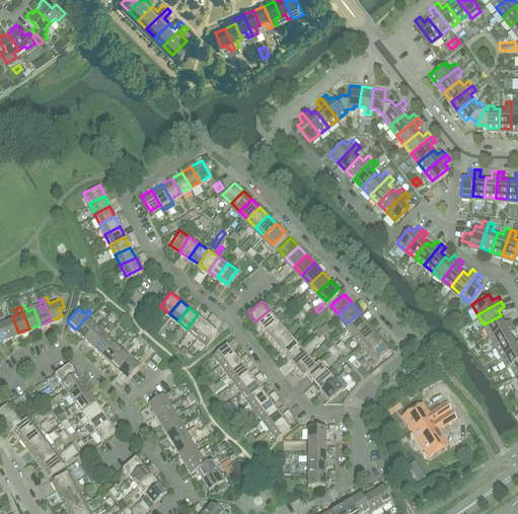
[(264,331),(277,318),(269,310),(255,321),(264,331)]
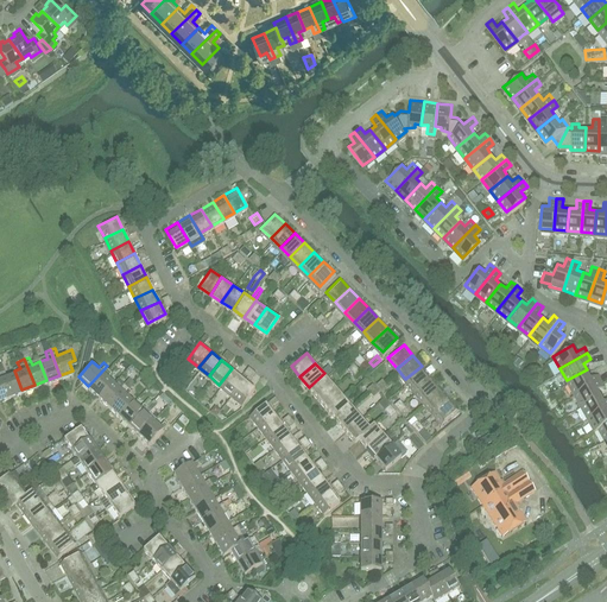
[(99,394),(112,380),(106,374),(111,368),(107,366),(88,386),(99,394)]
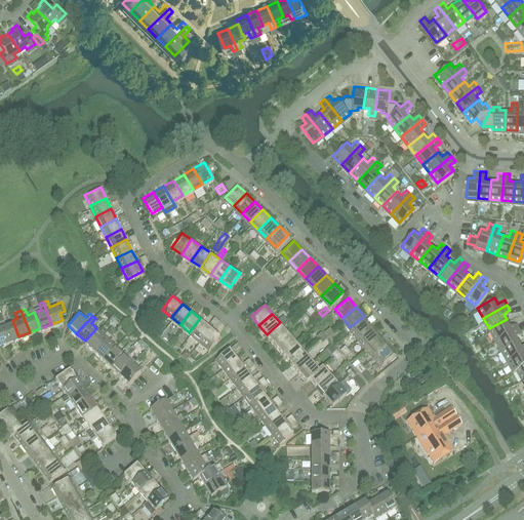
[(358,336),(371,325),(364,316),(350,327),(358,336)]
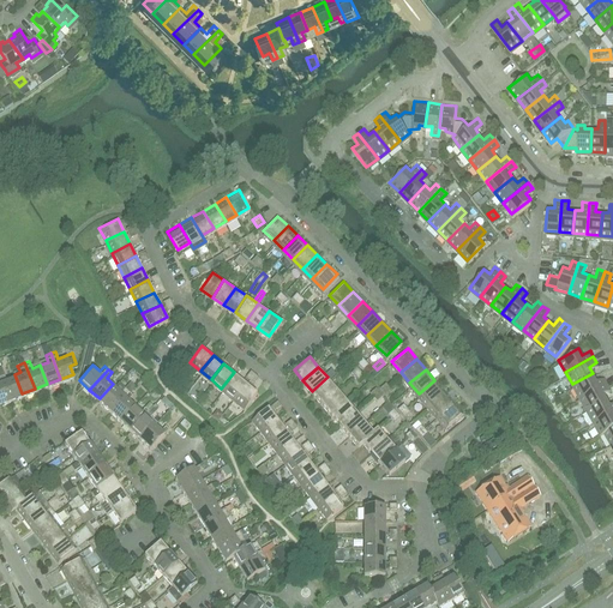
[(22,393),(14,374),(6,378),(4,371),(0,372),(0,375),(8,398),(22,393)]
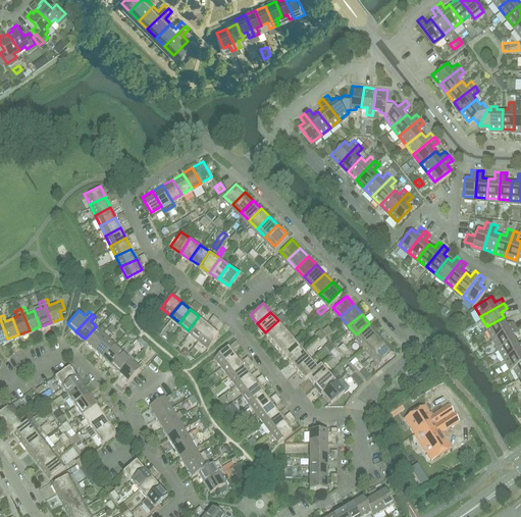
[(197,338),(208,324),(199,316),(188,330),(197,338)]
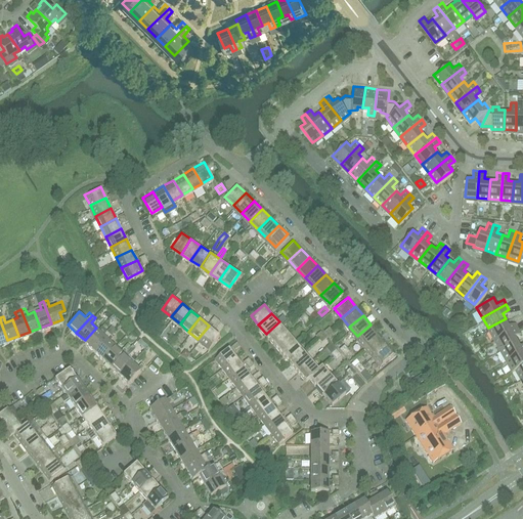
[(493,338),(518,325),(515,319),(509,323),(506,318),(488,328),(493,338)]
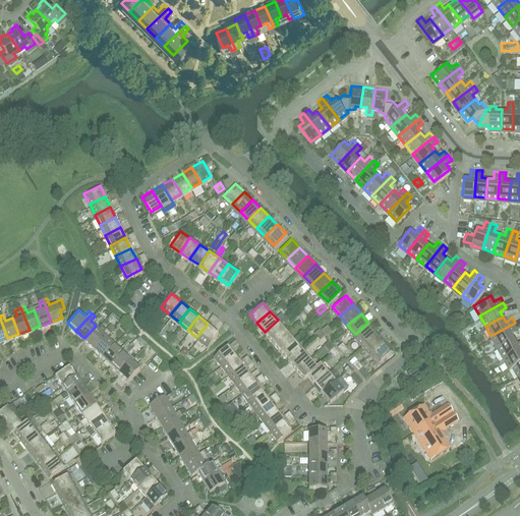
[(272,340),(285,329),(278,320),(265,332),(272,340)]
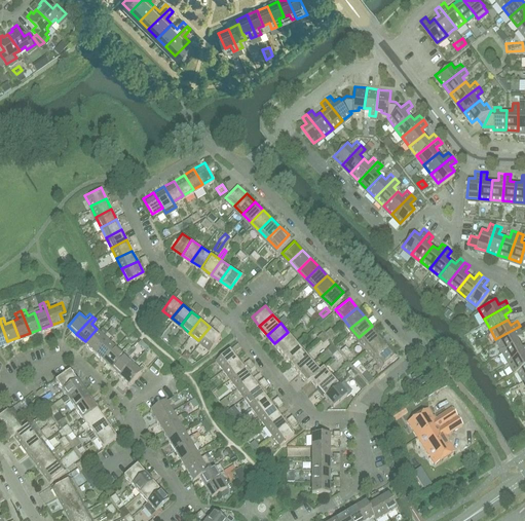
[(366,345),(379,334),(372,326),(359,337),(366,345)]
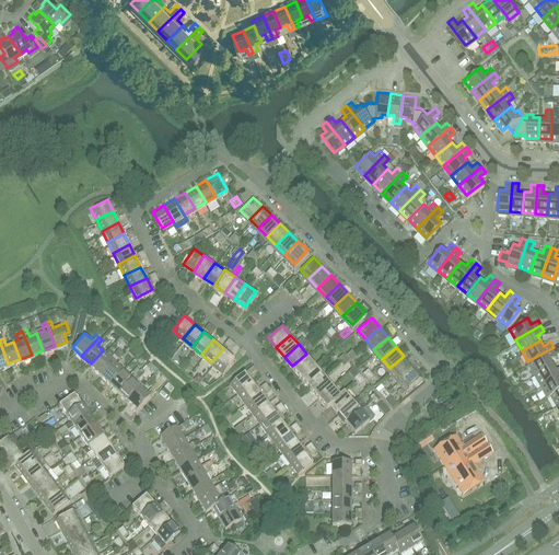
[(552,361),(549,357),(556,353),(554,347),(527,361),(534,372),(552,361)]
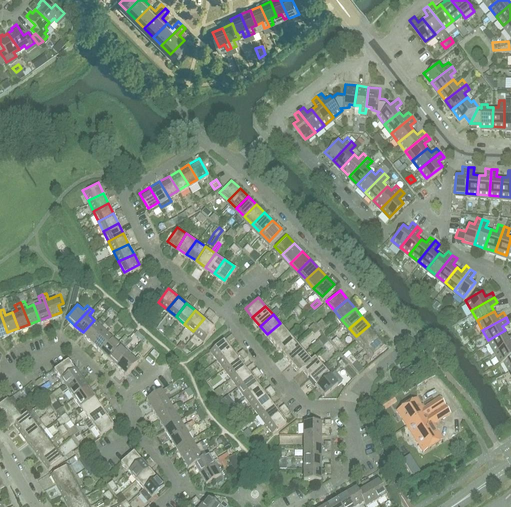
[(202,338),(213,325),(204,318),(193,331),(202,338)]
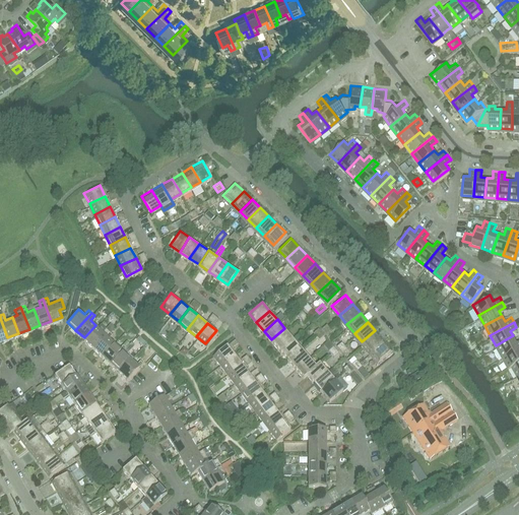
[(102,330),(95,325),(84,337),(92,345),(109,328),(106,325),(102,330)]
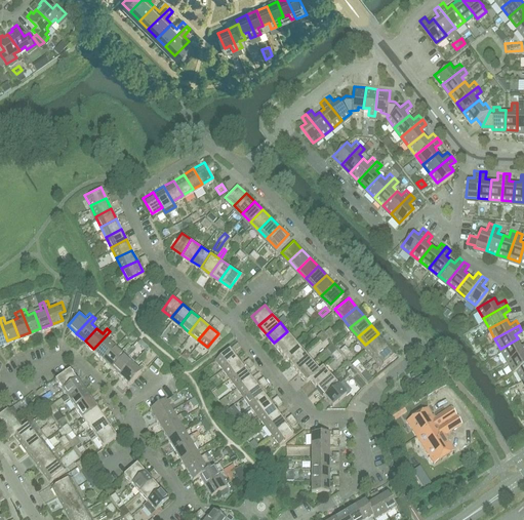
[(102,357),(114,344),(109,340),(113,334),(110,331),(93,349),(102,357)]
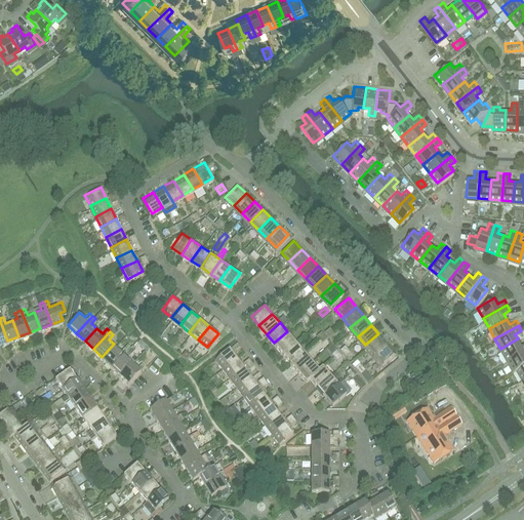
[(282,352),(295,341),(287,331),(274,343),(282,352)]
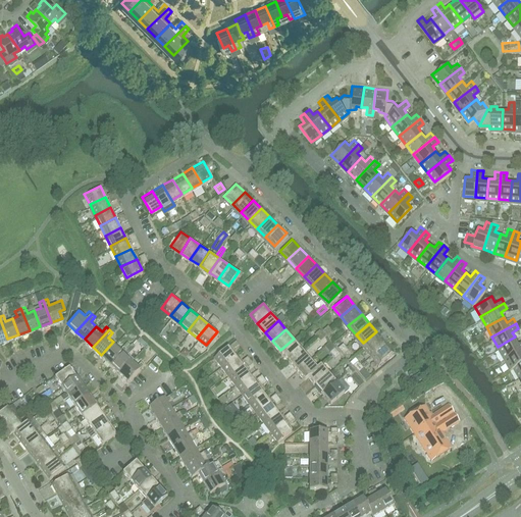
[(371,352),(384,341),(376,331),(363,343),(371,352)]
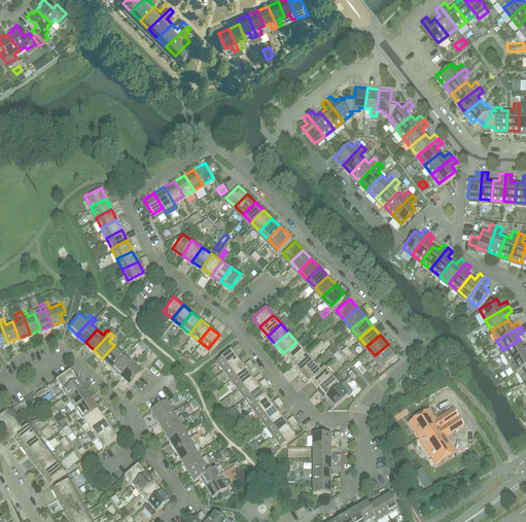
[(509,360),(525,350),(525,343),(523,345),(520,340),(502,350),(509,360)]
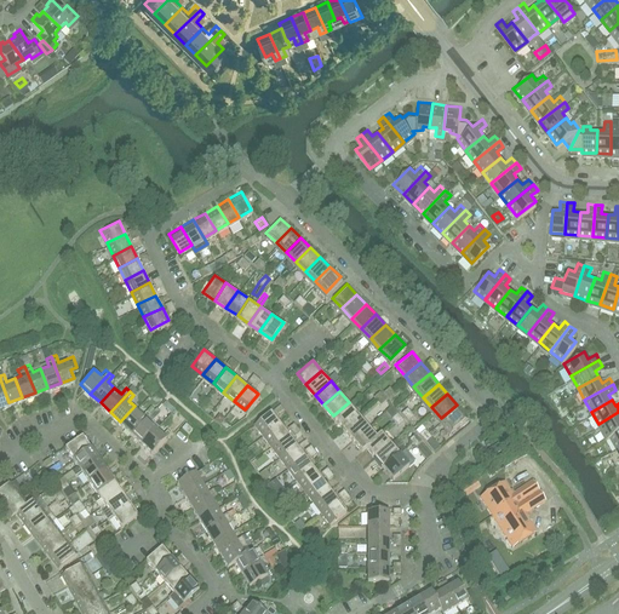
[(342,426),(357,412),(349,402),(333,415),(342,426)]
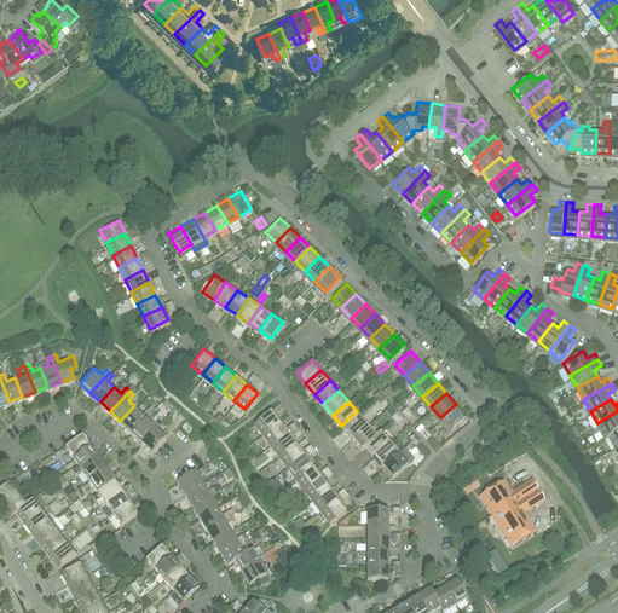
[(449,428),(465,415),(456,404),(440,417),(449,428)]
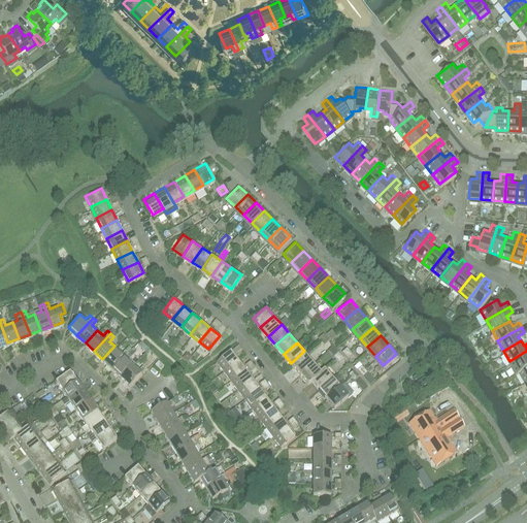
[(111,367),(128,350),(127,349),(124,347),(120,351),(114,346),(102,359),(111,367)]
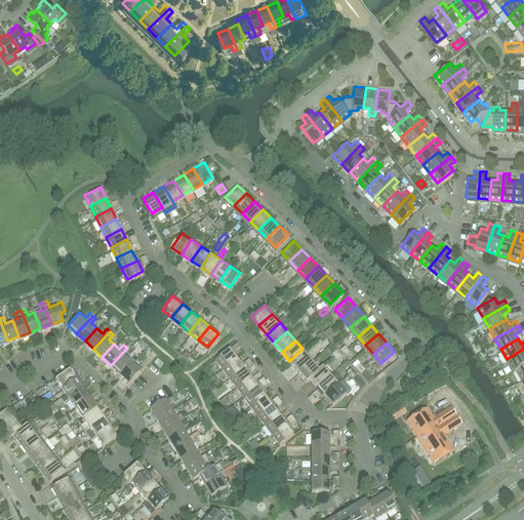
[(222,366),(236,355),(229,346),(214,356),(222,366)]
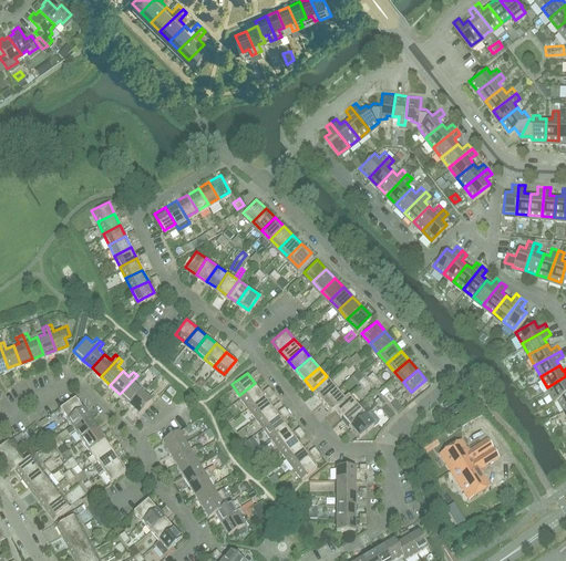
[(129,403),(142,388),(136,383),(141,378),(137,375),(120,394),(129,403)]
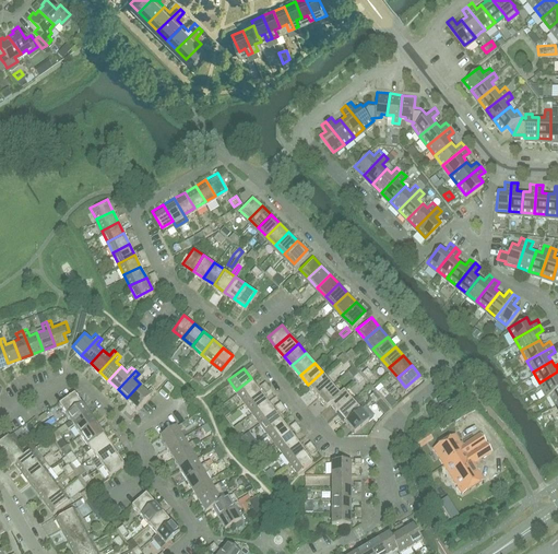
[(317,393),(331,381),(322,372),(308,385),(317,393)]
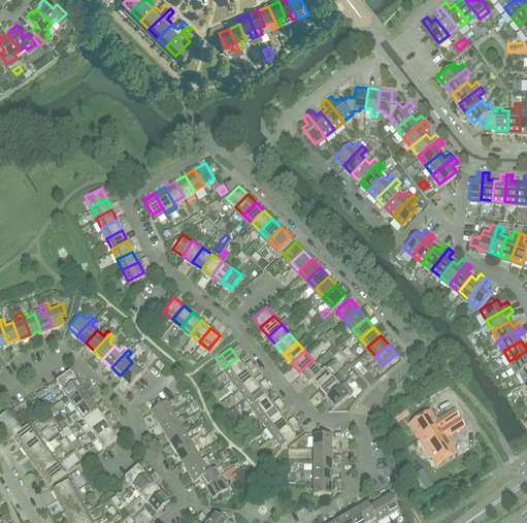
[(526,364),(526,351),(509,361),(515,371),(519,370),(526,364)]
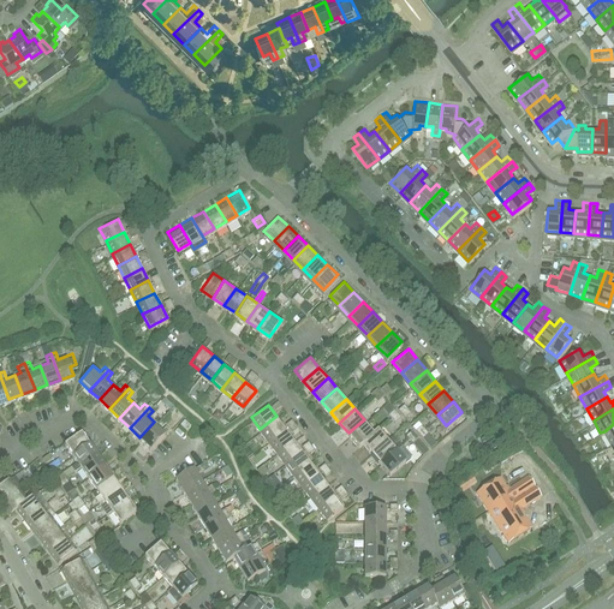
[(190,422),(184,416),(179,421),(186,425),(190,422)]
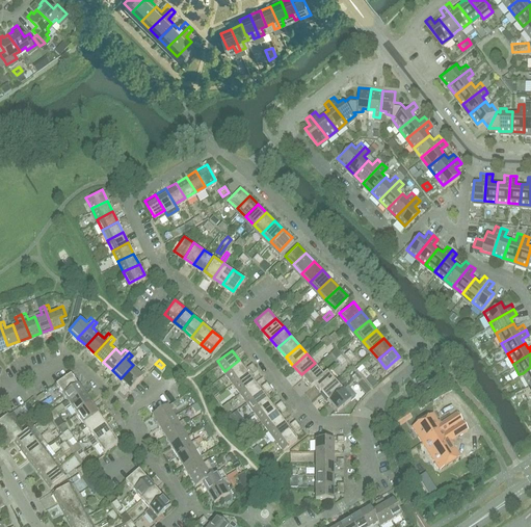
[(232,380),(246,369),(239,360),(224,371),(232,380)]
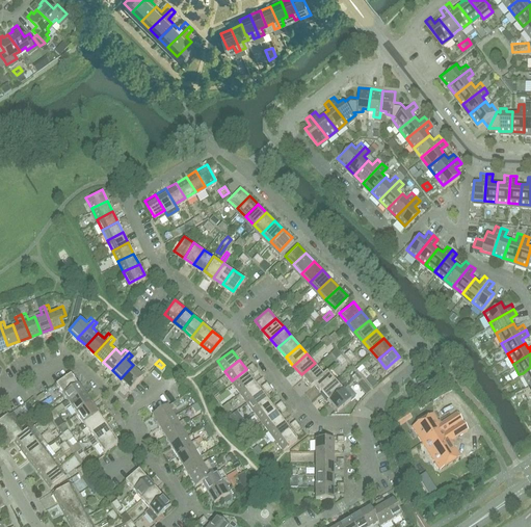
[(313,380),(322,372),(322,371),(315,363),(301,374),(310,384),(313,380)]
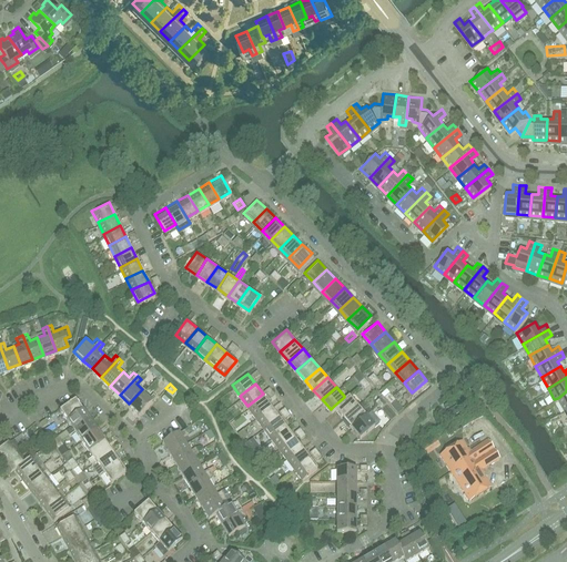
[(139,412),(151,398),(155,392),(152,389),(148,395),(142,389),(129,404),(139,412)]
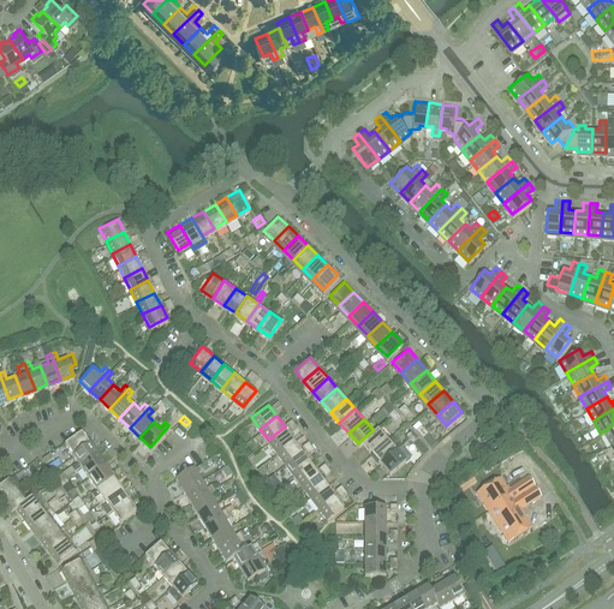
[(370,449),(386,436),(377,425),(373,429),(373,430),(362,440),(370,449)]
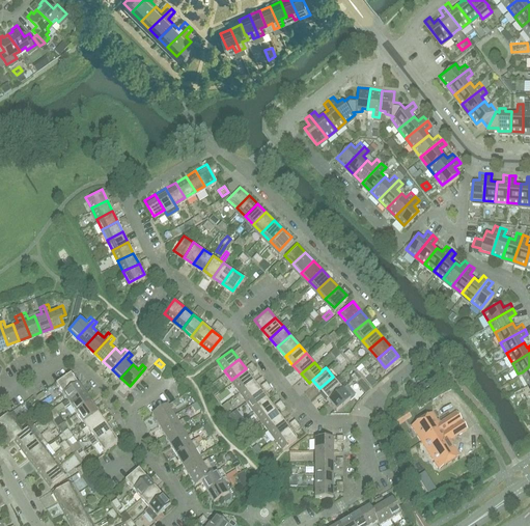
[(234,384),(239,389),(252,378),(246,368),(231,380),(234,384)]
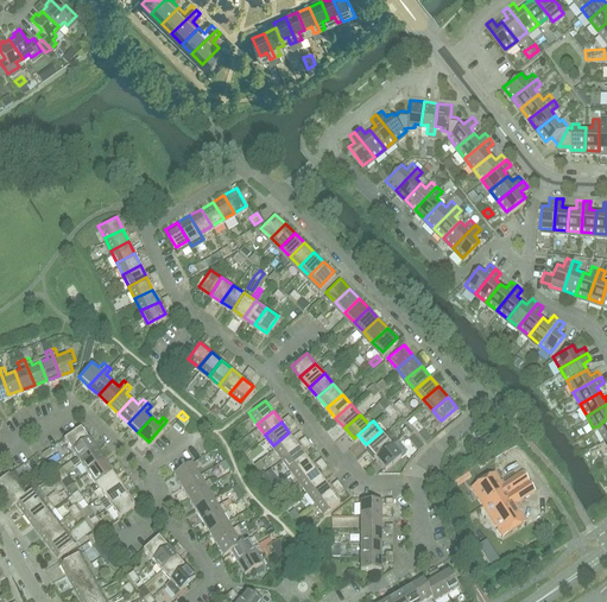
[(71,447),(88,435),(80,424),(63,435),(71,447)]
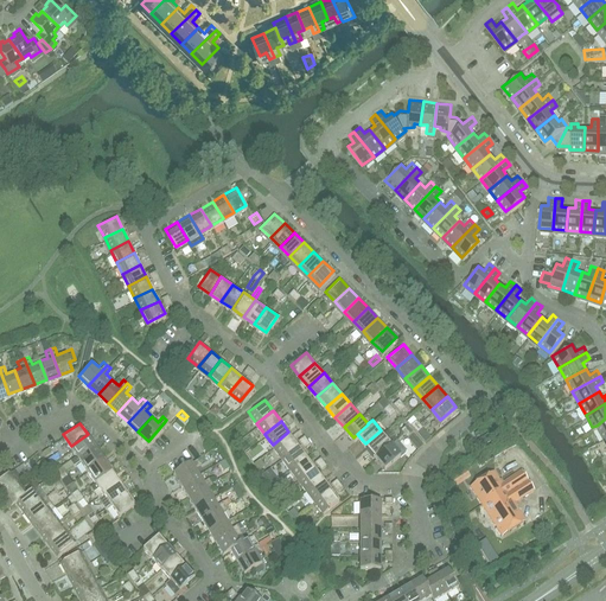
[(333,440),(342,447),(350,436),(342,429),(333,440)]
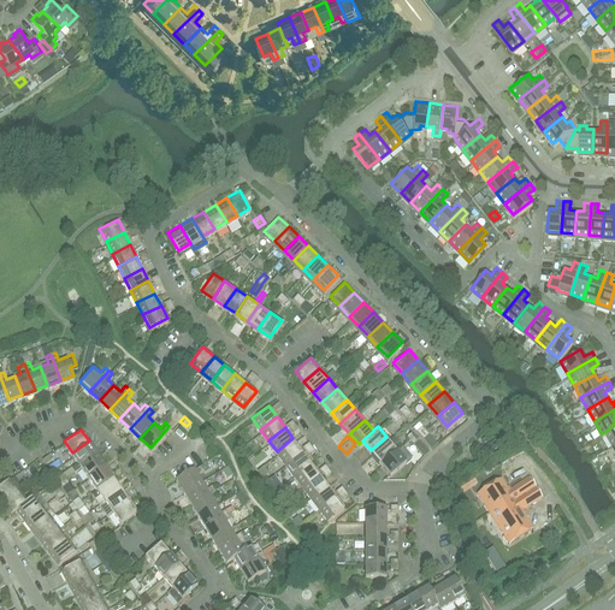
[(488,450),(498,443),(494,436),(483,443),(488,450)]
